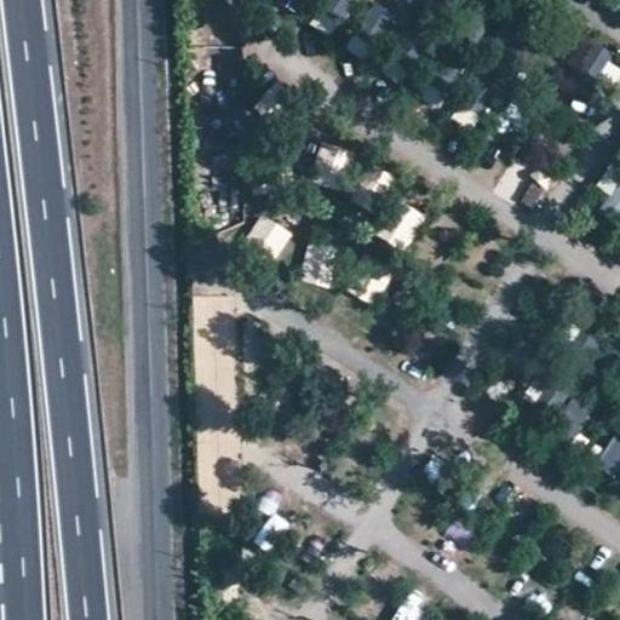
[(377,3),(362,23),(385,39),(399,18),(377,3)]
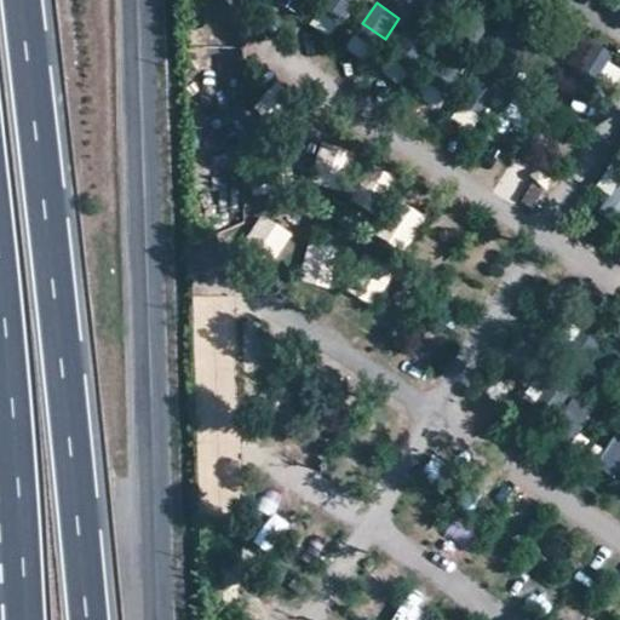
[(589,72),(616,87),(619,80),(619,61),(601,51),(589,72)]
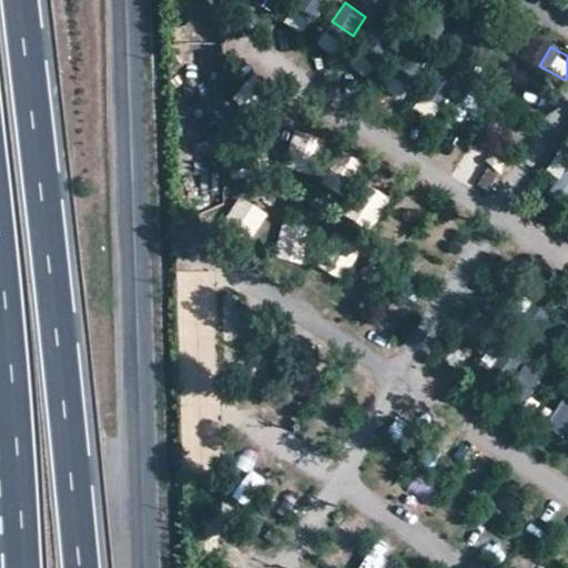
[(237,99),(260,112),(273,90),(252,77),(237,99)]
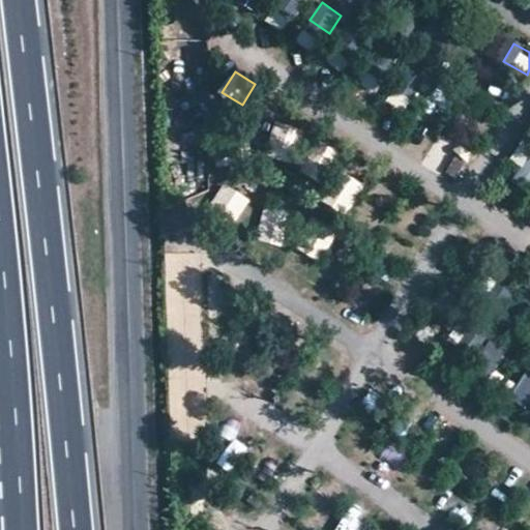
[(459,120),(460,140),(477,139),(476,119),(459,120)]
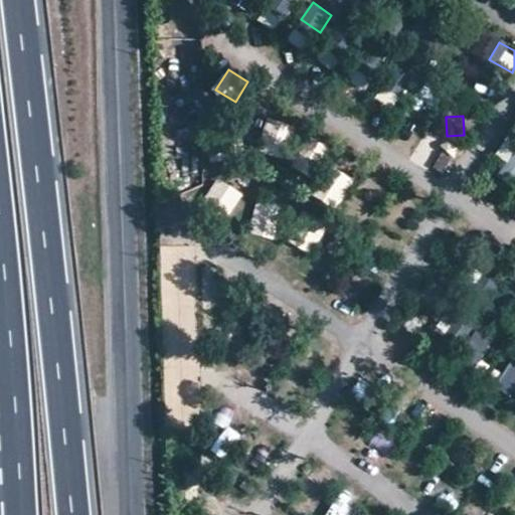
[(286,158),(295,125),(268,118),(259,151),(286,158)]
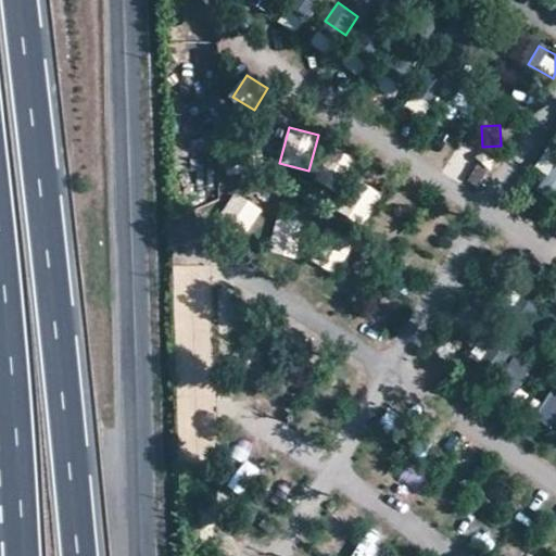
[(315,179),(337,191),(354,160),(332,148),(315,179)]
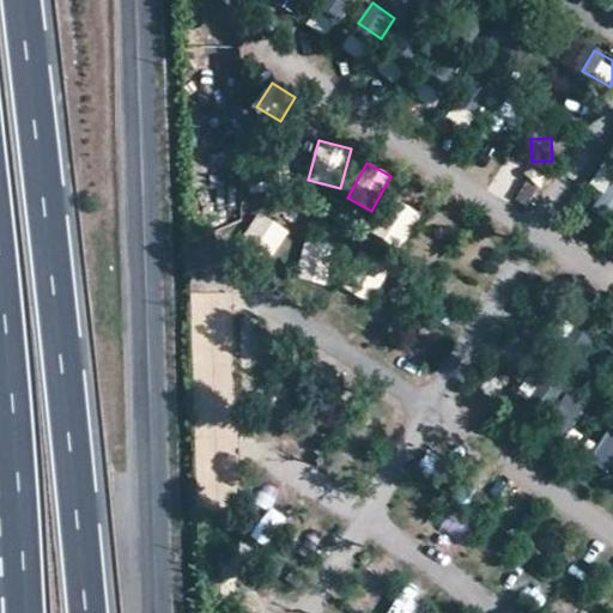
[(612,170),(606,164),(589,183),(612,204),(612,170)]
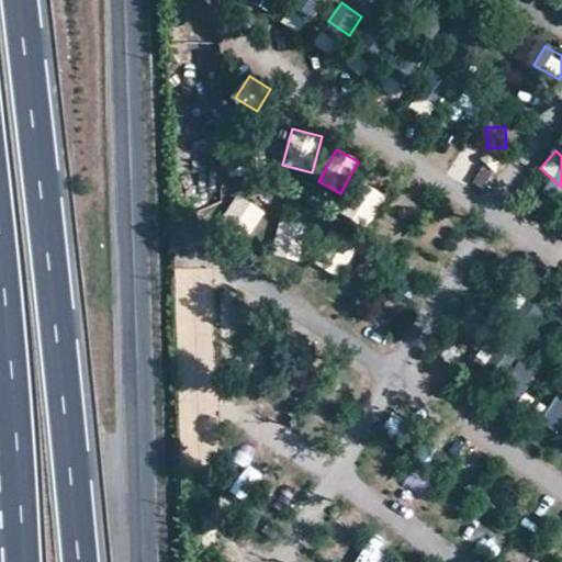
[(363,183),(344,214),(366,228),(385,198),(363,183)]
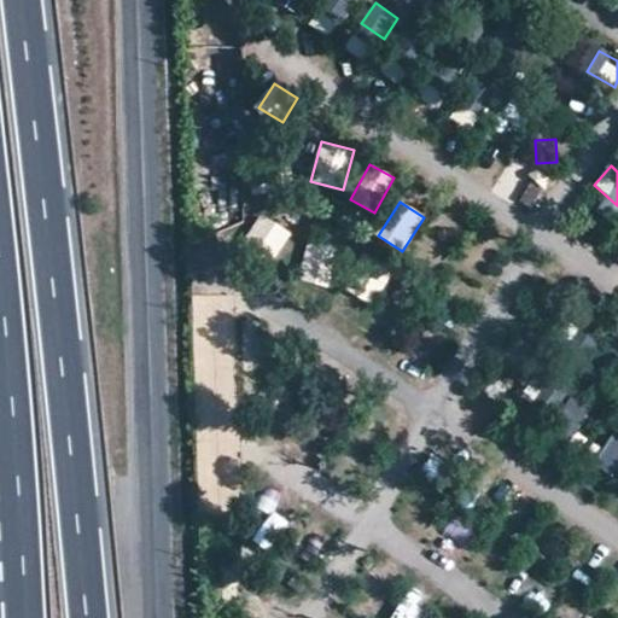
[(261,214),(243,243),(274,263),(293,233),(261,214)]
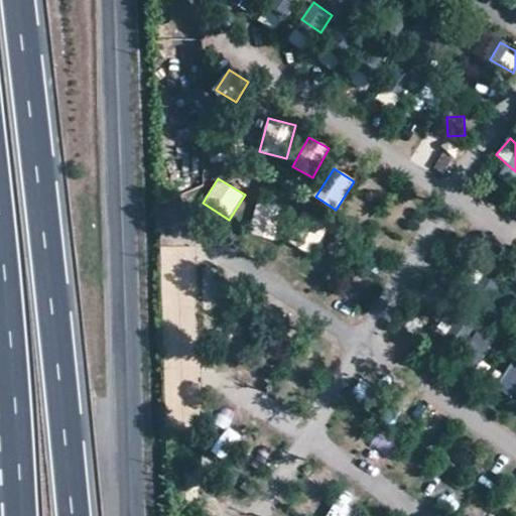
[(254,206),(253,238),(277,238),(278,206),(254,206)]
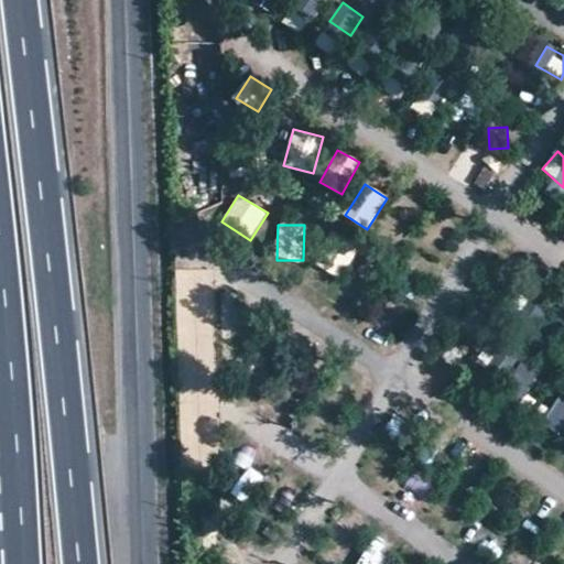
[(375,285),(380,264),(361,259),(355,280),(375,285)]
